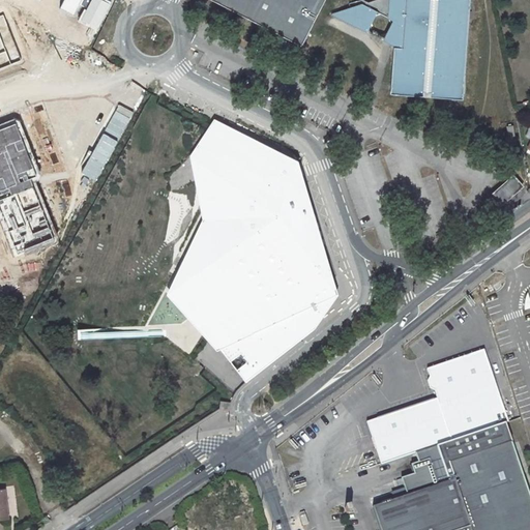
[(81,0),(65,0),(61,8),(75,16),(80,3),(81,0)]
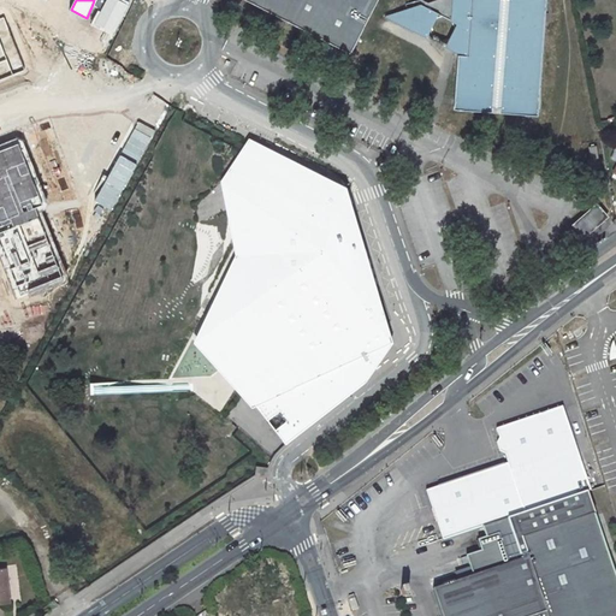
[(128,5),(118,0),(106,0),(102,9),(94,27),(113,36),(128,5)]
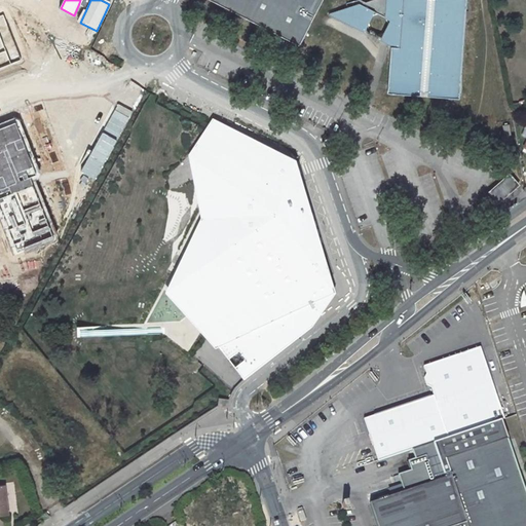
[(321,0),(211,0),(299,45),(321,0)]
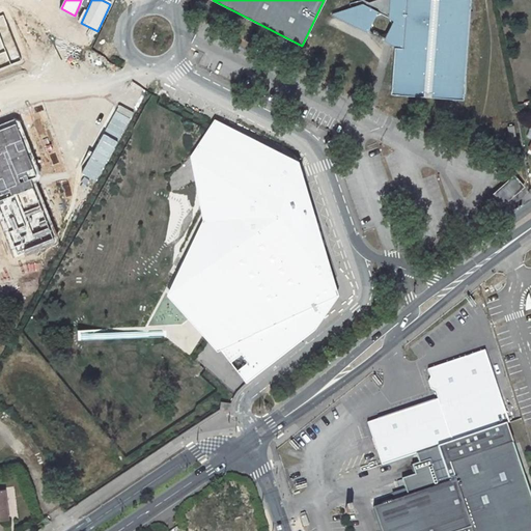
[(465,100),(472,0),(367,0),(346,6),(342,15),(374,32),(371,22),(374,16),(382,14),(390,18),(393,26),(390,32),(381,35),(395,44),(391,93),(465,100)]
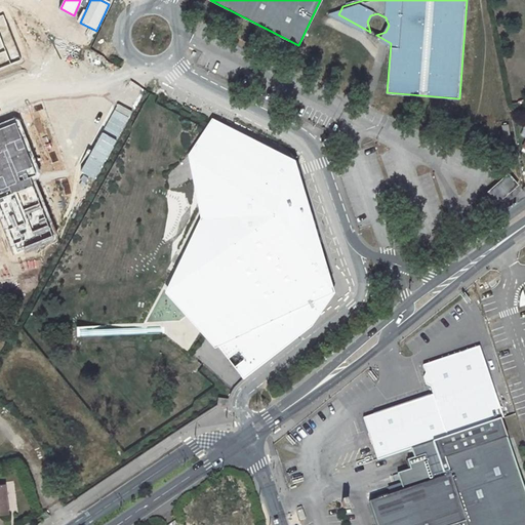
[(342,6),(328,9),(338,14),(342,6)]
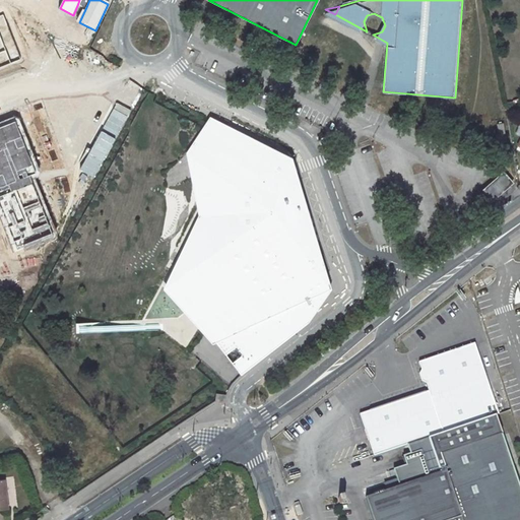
[(0,70),(24,60),(3,10),(0,10),(0,70)]
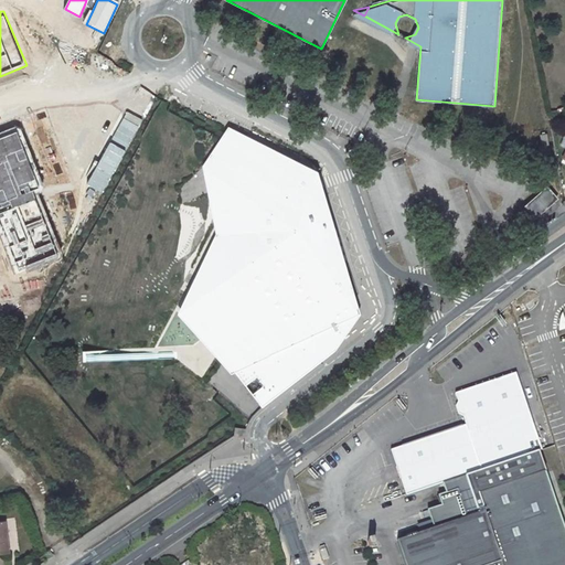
[(139,88),(140,75),(129,74),(128,87),(139,88)]
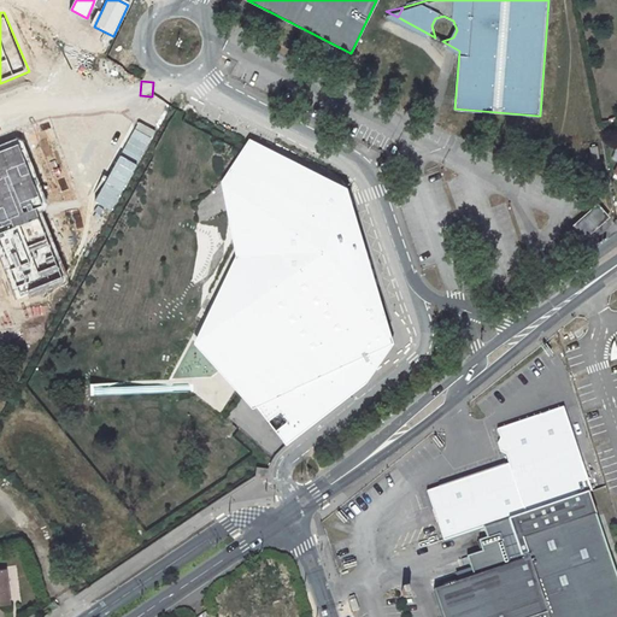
[(45,203),(19,137),(0,144),(0,222),(10,218),(12,225),(0,229),(0,252),(18,298),(66,278),(41,216),(37,218),(34,207),(45,203)]
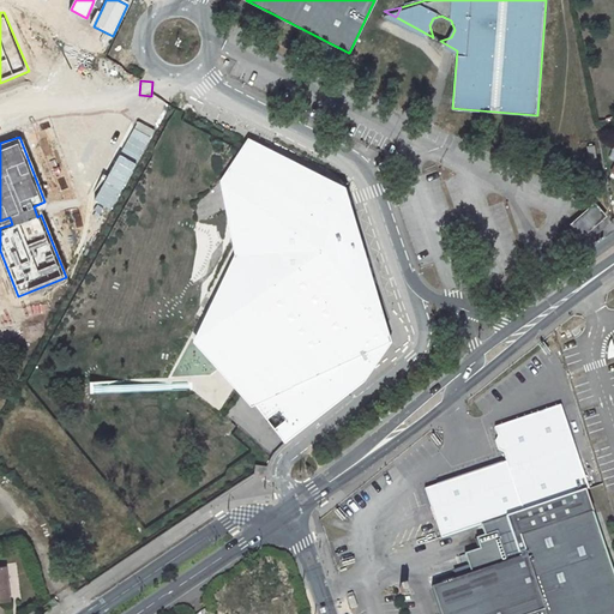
[(244,144),(220,182),(234,254),(193,342),(252,405),(256,403),(286,440),(365,379),(392,341),(383,314),(372,281),(344,186),(247,138),(244,144)]
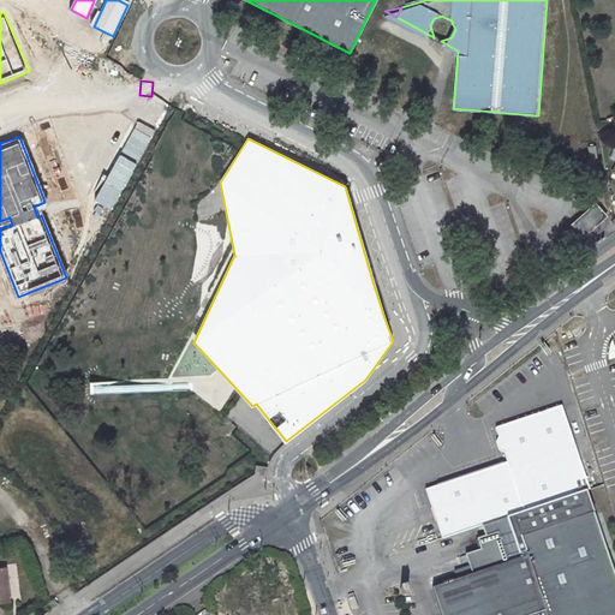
[(607,216),(596,203),(571,225),(583,238),(607,216)]
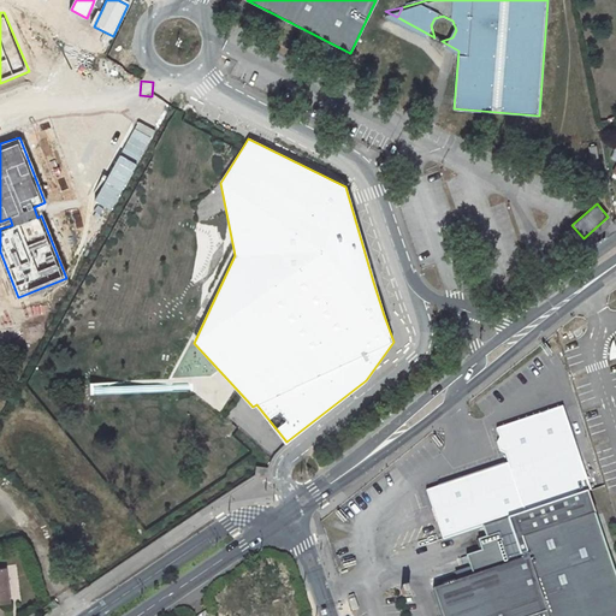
[(590,490),(561,406),(497,427),(509,462),(427,490),(444,539),(481,526),(549,503),(584,491),(590,490)]
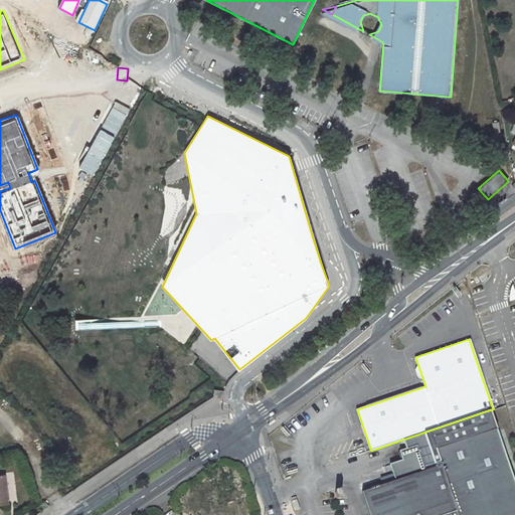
[(222,398),(223,391),(219,390),(213,389),(213,397),(222,398)]
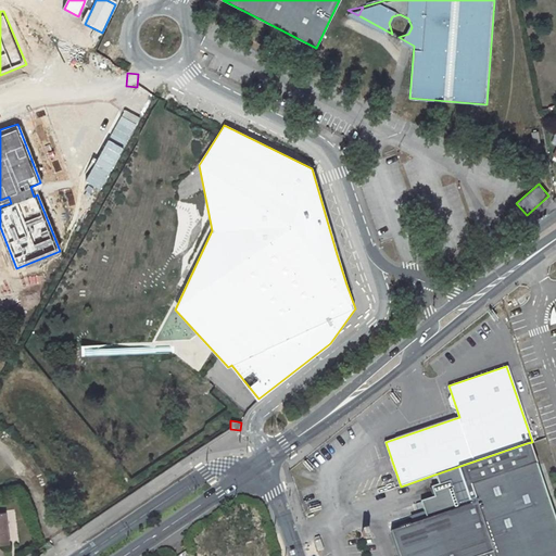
[(495,454),(529,555),(555,555),(555,531),(527,443),(495,454)]
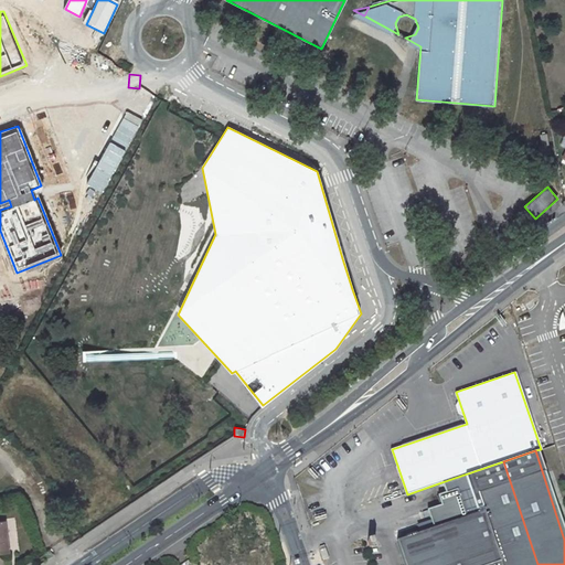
[(537,564),(503,461),(441,482),(445,492),(428,499),(436,528),(415,533),(404,552),(407,564),(537,564)]
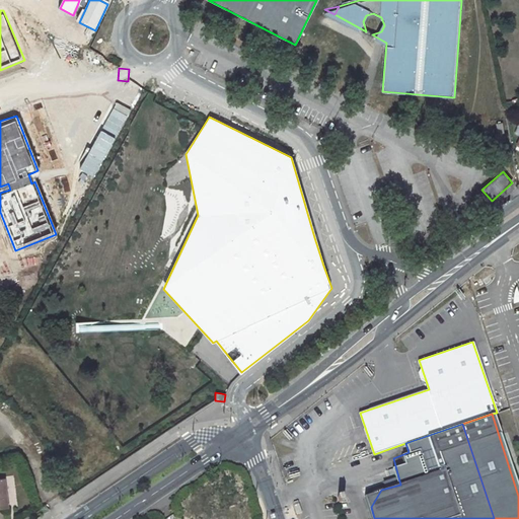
[(340,494),(338,495),(338,496),(337,498),(337,501),(337,503),(338,504),(341,505),(344,505),(345,505),(347,503),(348,502),(349,499),(348,497),(347,495),(345,494),(344,493),(341,494),(340,494)]
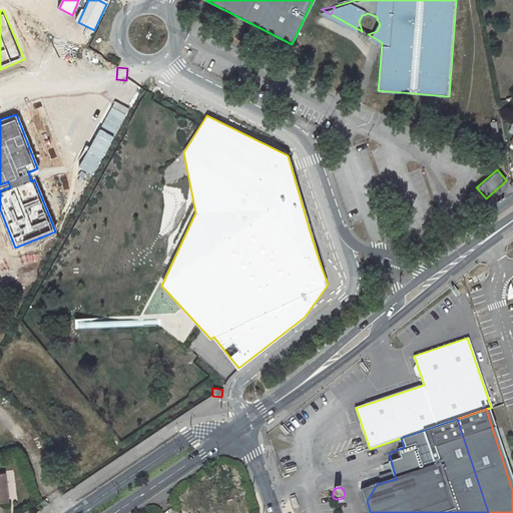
[(297,498),(292,500),(295,508),(300,506),(297,498)]
